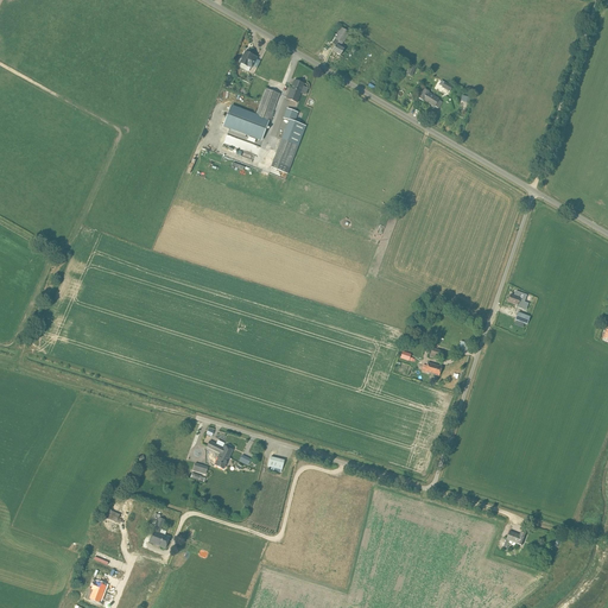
[(339,42),(336,45),(333,51),(341,56),(344,50),(341,48),(342,44),(343,44),(350,33),(341,27),(335,39),(339,42)]
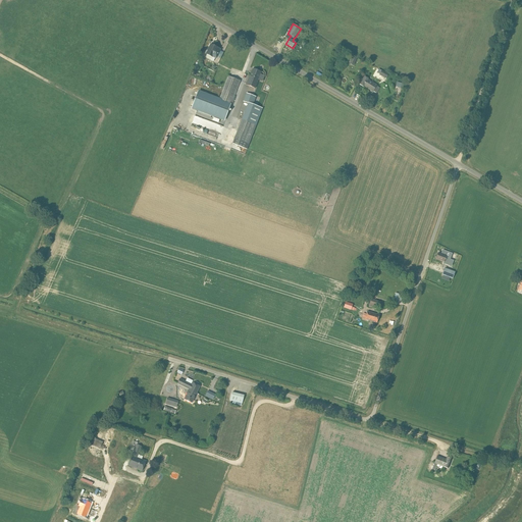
[(300,53),(304,47),(297,42),(294,47),(299,50),(298,52),(300,53)]
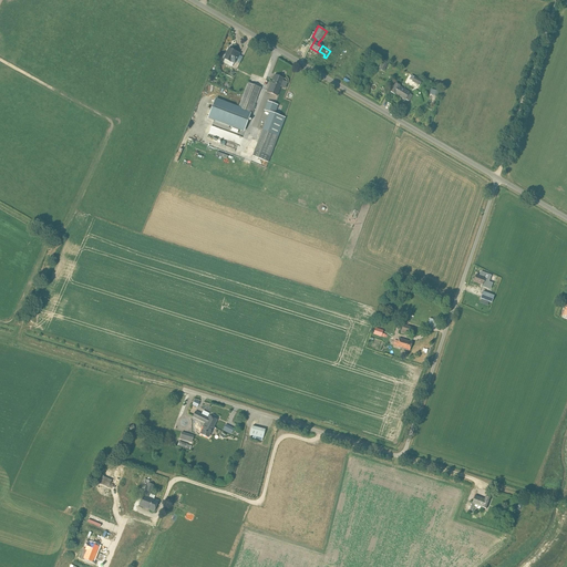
[(236,53),(236,52),(229,49),(224,59),(230,62),(235,64),(239,54),(236,53)]
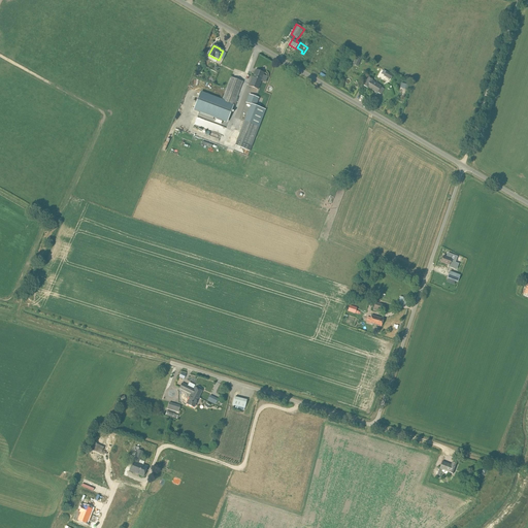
[(264,73),(256,70),(253,76),(249,86),(258,89),(262,80),(261,80),(264,73)]
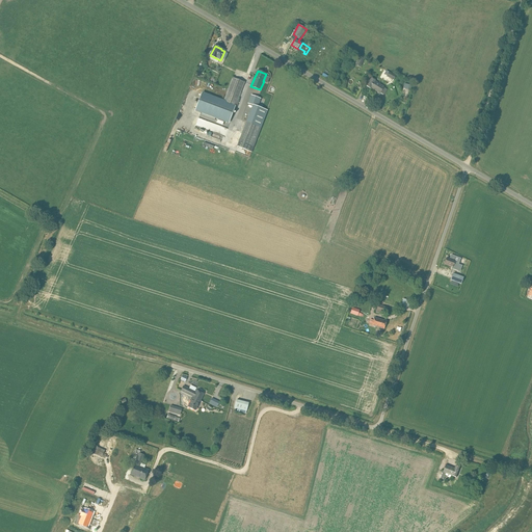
[(396,75),(389,72),(387,76),(394,80),(396,75)]
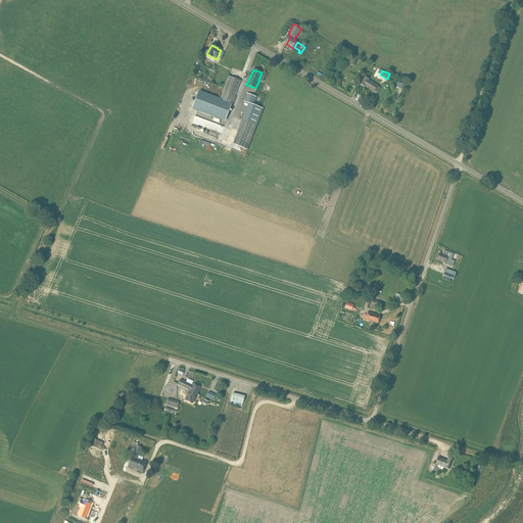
[(234,98),(241,81),(229,77),(220,99),(199,91),(192,108),(225,121),(229,109),(231,110),(236,99),(234,98)]
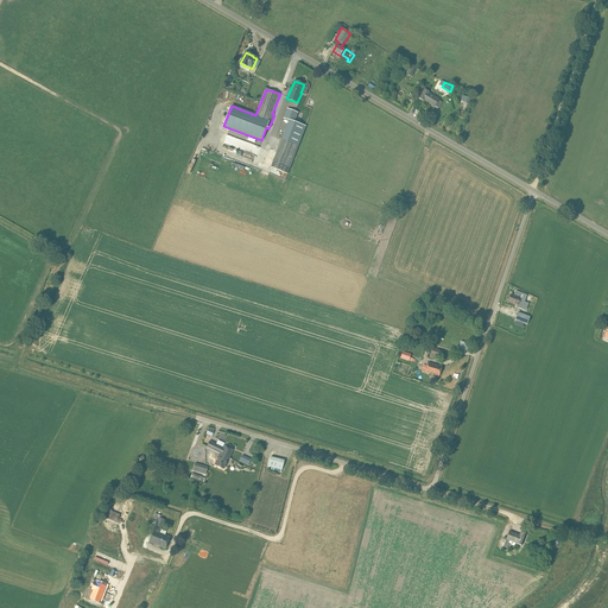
[(419,99),(424,101),(435,108),(435,107),(438,108),(442,103),(438,101),(439,100),(429,93),(424,89),(419,99)]
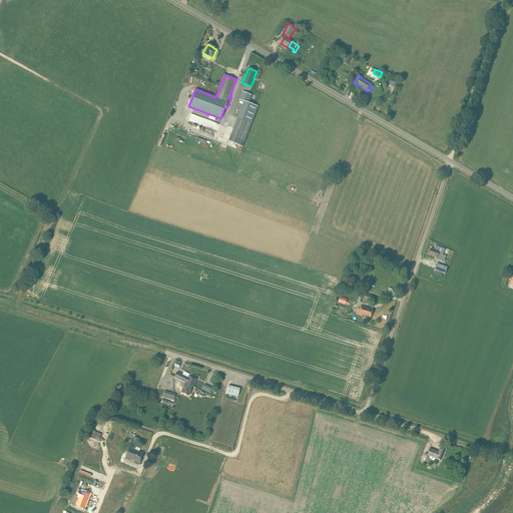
[(248,115),(253,118),(258,106),(249,103),(248,103),(251,95),(241,91),(238,99),(243,101),(239,112),(248,115)]
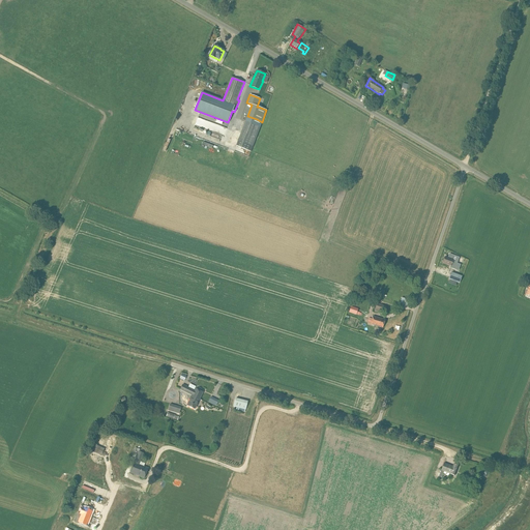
[(247,116),(245,122),(260,127),(262,122),(257,119),(247,116)]
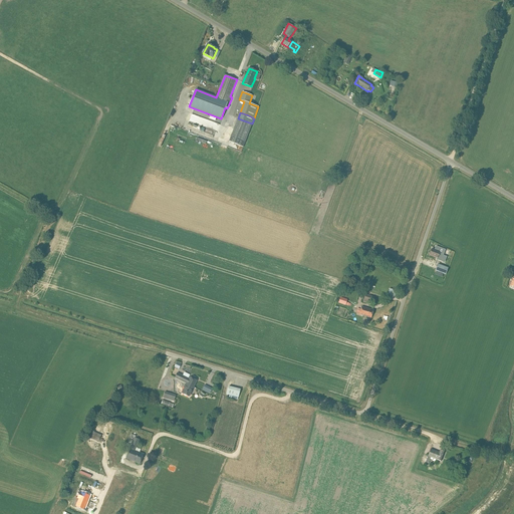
[(252,123),(238,118),(229,142),(244,147),(252,123)]
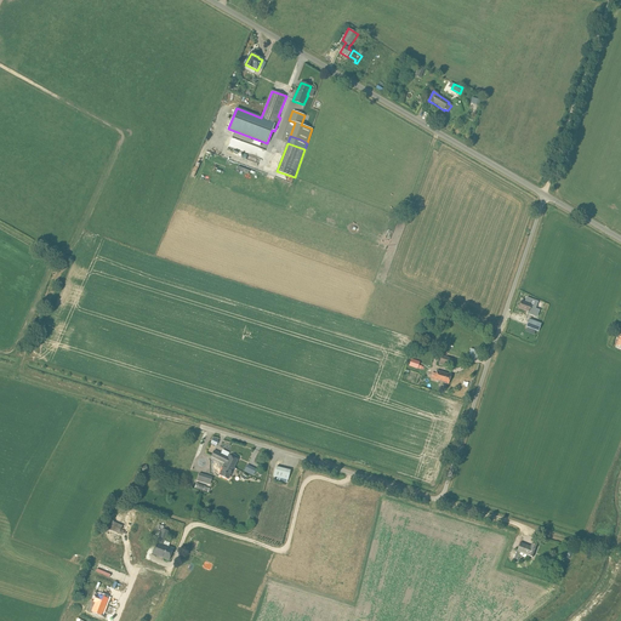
[(530,306),(531,305),(522,301),(519,308),(528,312),(528,313),(534,315),(536,308),(530,306)]
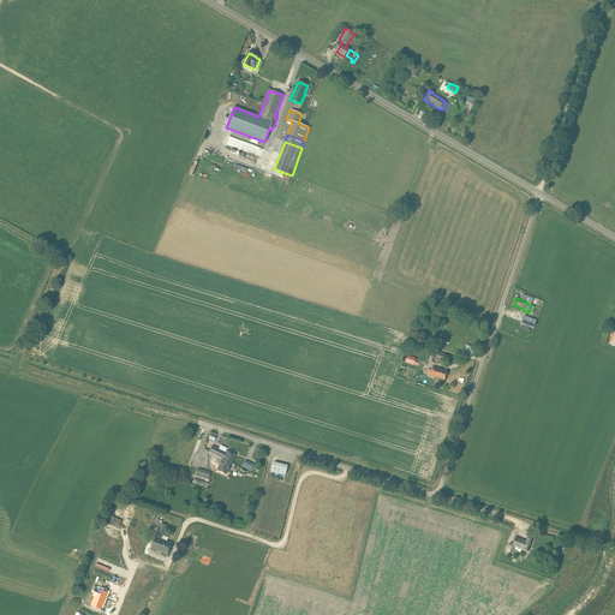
[(524,316),(521,324),(533,328),(536,320),(524,316)]
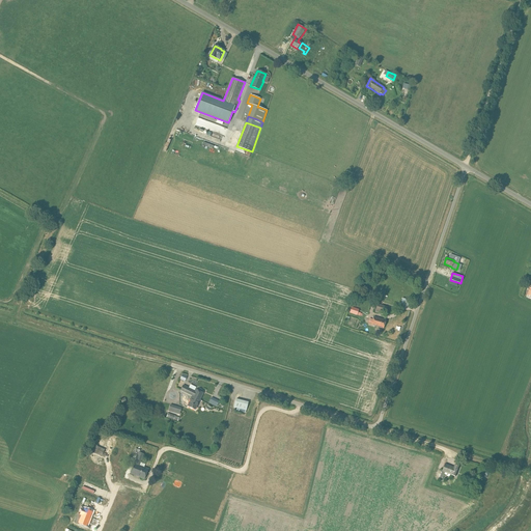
[(386,312),(387,307),(378,304),(375,311),(380,313),(380,311),(386,312)]
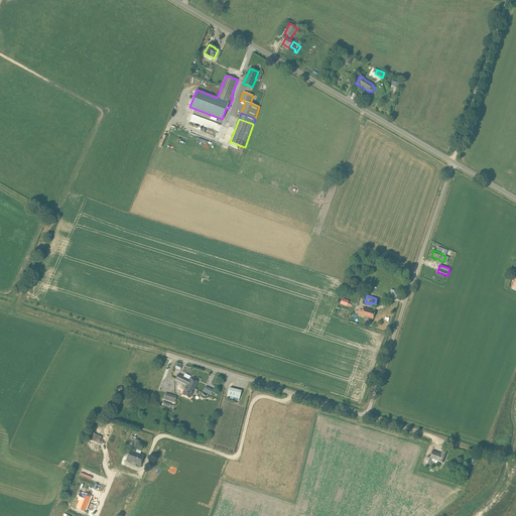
[(342,298),(341,303),(347,306),(347,305),(350,306),(351,304),(348,303),(349,301),(342,298)]
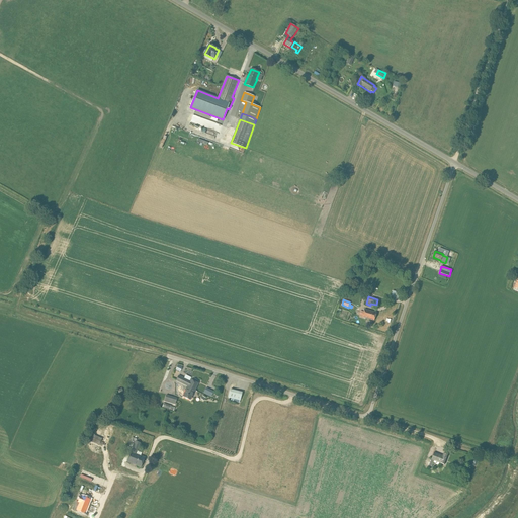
[(374,321),(376,313),(364,310),(362,318),(374,321)]
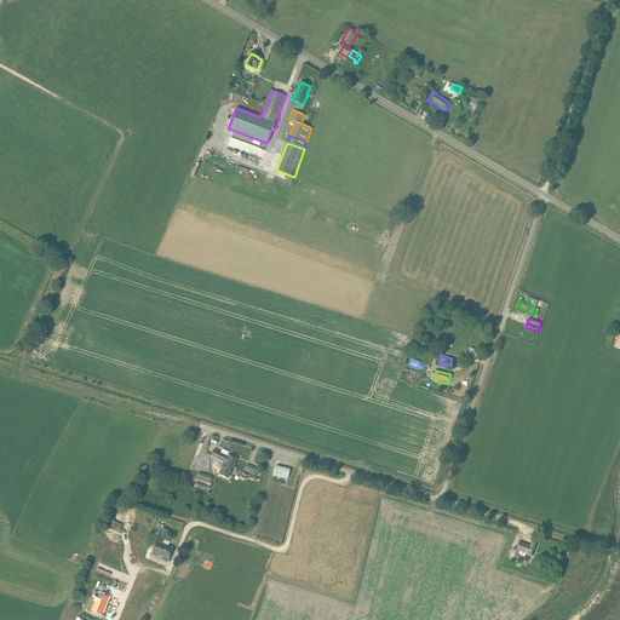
[(214,451),(211,457),(225,463),(234,468),(237,459),(236,459),(237,458),(236,455),(233,454),(230,455),(229,455),(228,457),(214,451)]
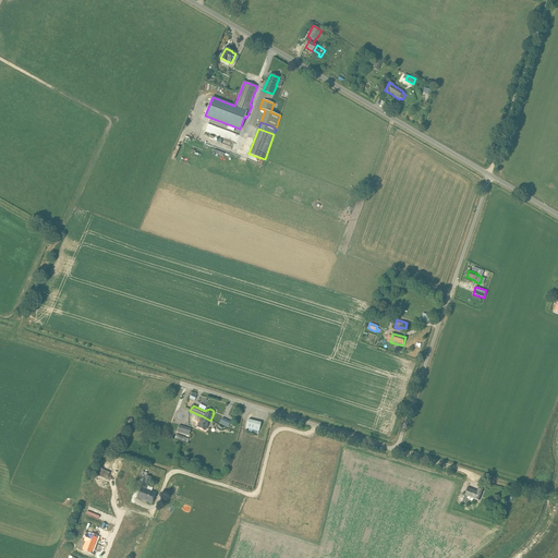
[(203,416),(197,427),(205,431),(210,421),(203,416)]
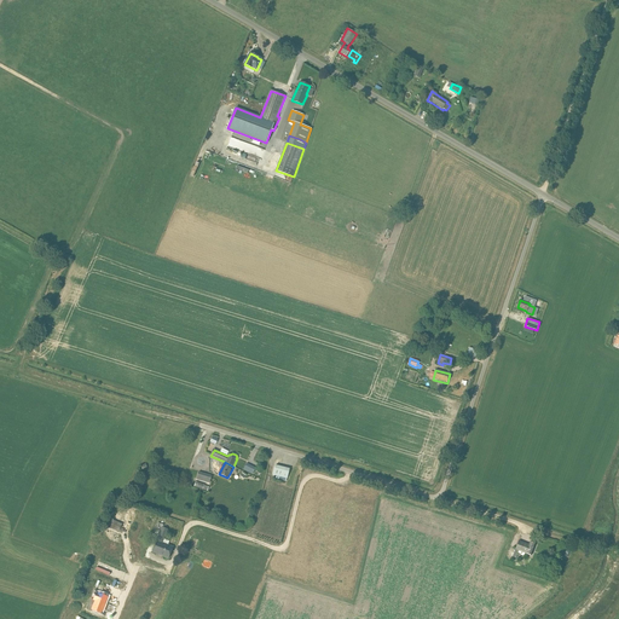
[(290,469),(276,466),(273,475),(287,479),(290,469)]
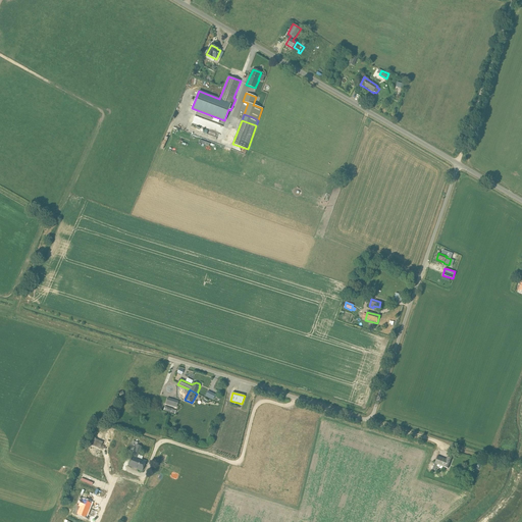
[(166,399),(164,405),(175,408),(177,402),(166,399)]
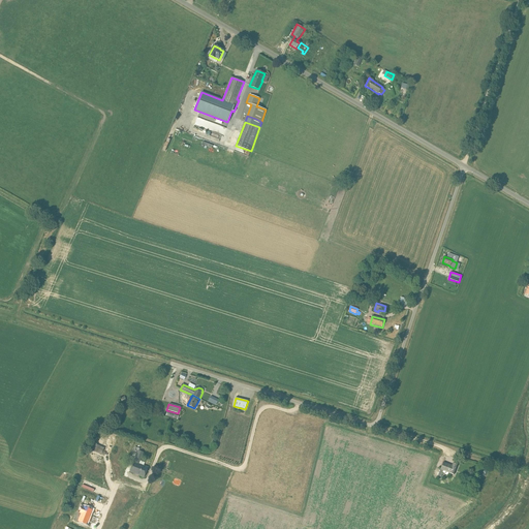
[(96,444),(95,443),(94,444),(93,445),(93,446),(92,450),(101,455),(104,448),(96,445),(96,444)]
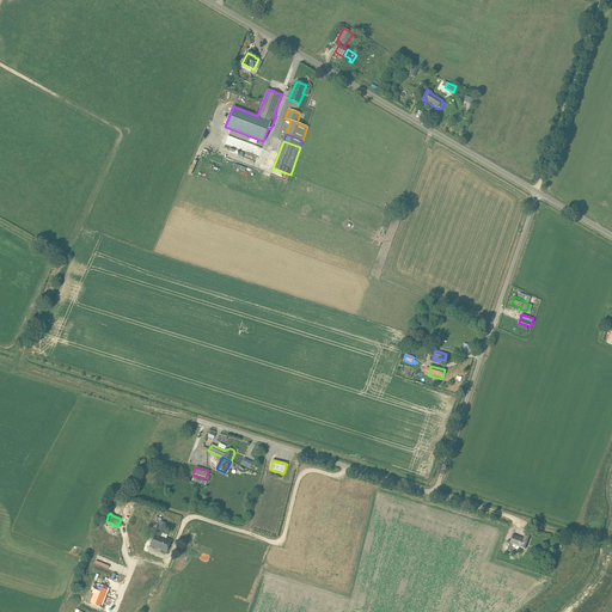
[(171,542),(160,537),(166,524),(160,521),(154,534),(150,545),(166,552),(171,542)]
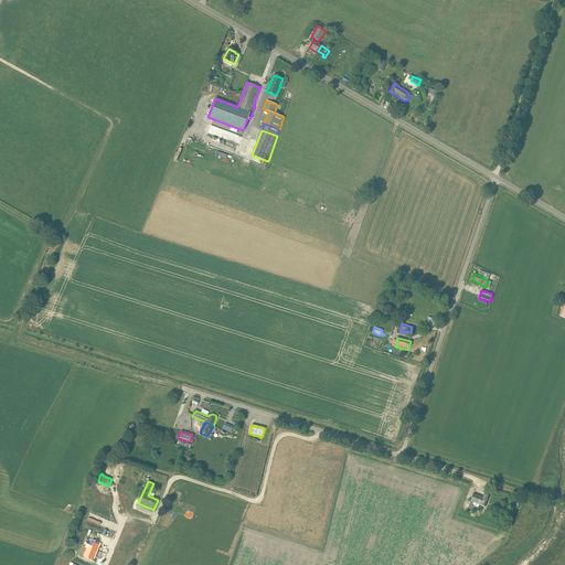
[(100,494),(106,497),(110,487),(105,484),(100,494)]
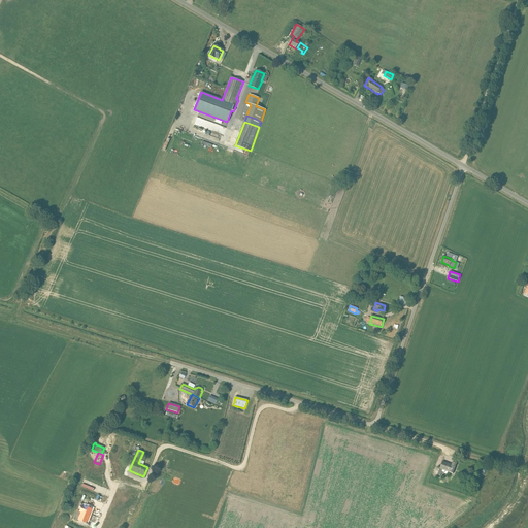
[(451,465),(442,461),(439,468),(437,474),(440,476),(442,470),(449,472),(453,474),(457,464),(452,462),(451,465)]
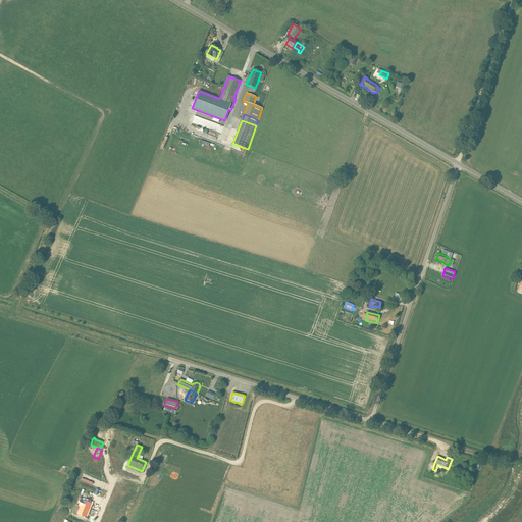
[(102,476),(105,468),(96,465),(97,461),(92,459),(88,470),(102,476)]
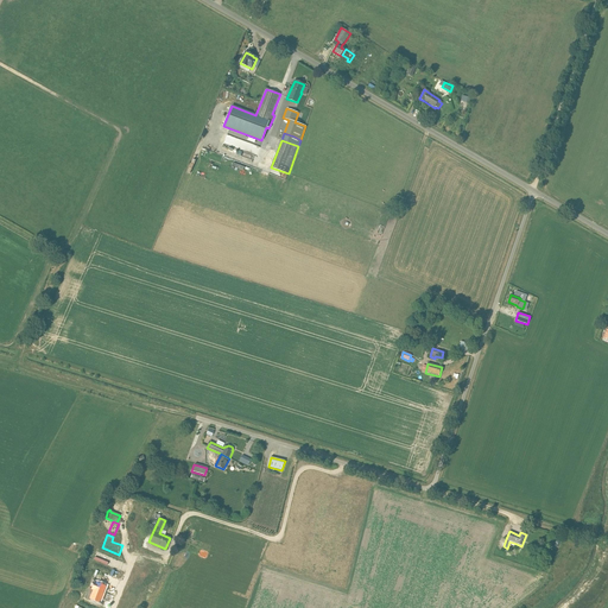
[(166,583),(146,575),(144,583),(163,590),(166,583)]
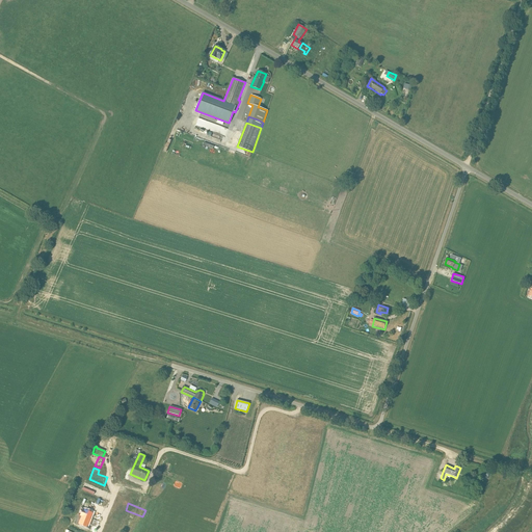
[(92,512),(85,509),(84,510),(82,509),(80,514),(82,515),(79,524),(86,527),(92,512)]
